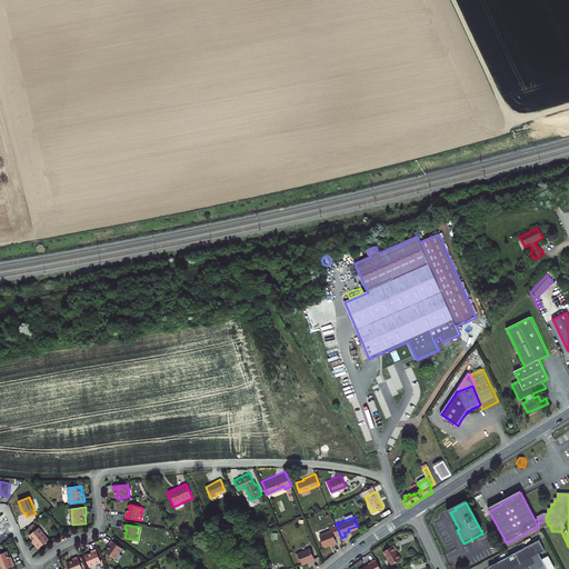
[(39,549),(50,540),(40,528),(30,536),(36,542),(33,543),(39,549)]
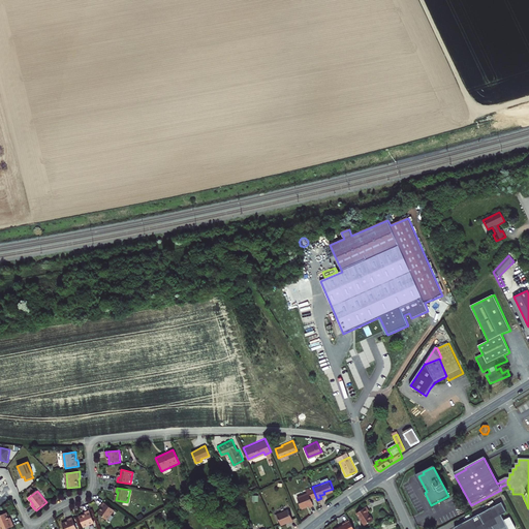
[(313,504),(309,492),(297,496),(302,508),(304,507),(307,506),(306,505),(308,504),(309,506),(313,504)]
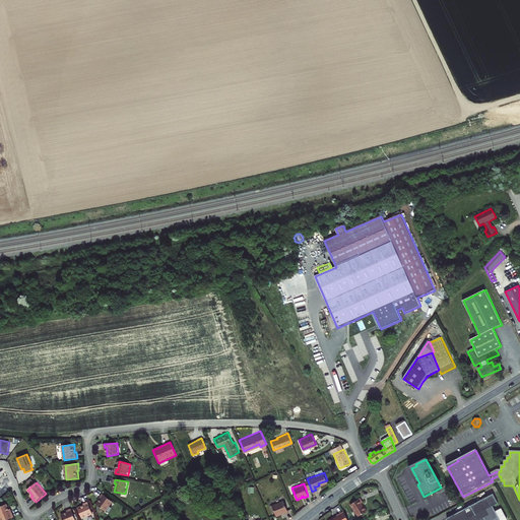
[(114,502),(104,494),(101,497),(103,498),(98,504),(107,511),(114,502)]
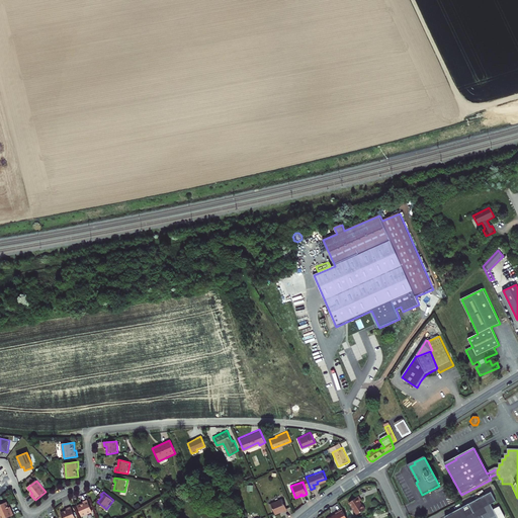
[(492,517),(488,508),(493,505),(488,495),(466,507),(443,517),(492,517)]
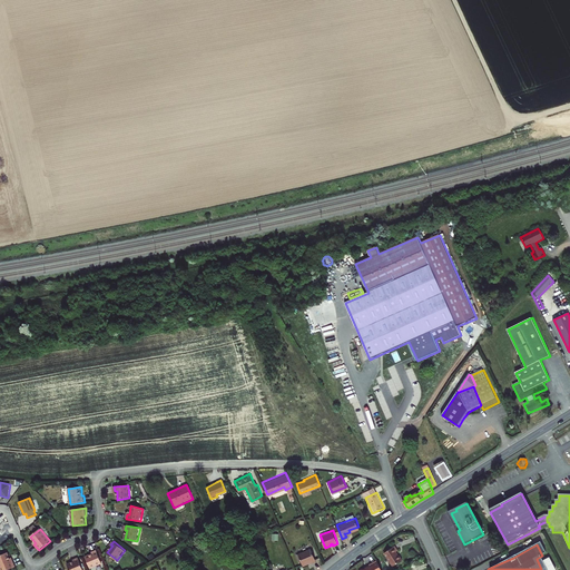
[(310,547),(297,551),(302,563),(304,562),(307,561),(307,560),(310,559),(311,561),(315,559),(310,547)]
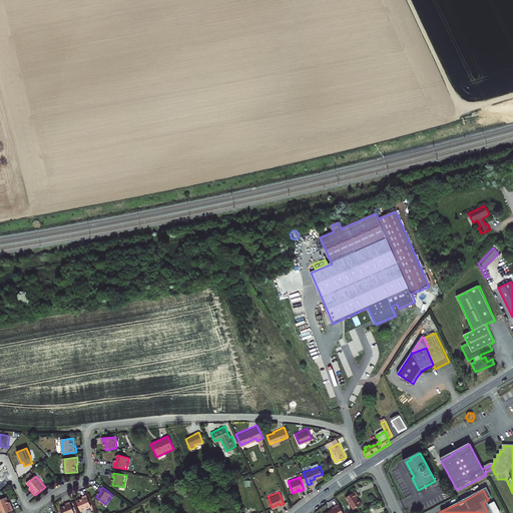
[(354,510),(362,504),(358,499),(356,497),(358,496),(357,494),(355,492),(346,498),(354,510)]
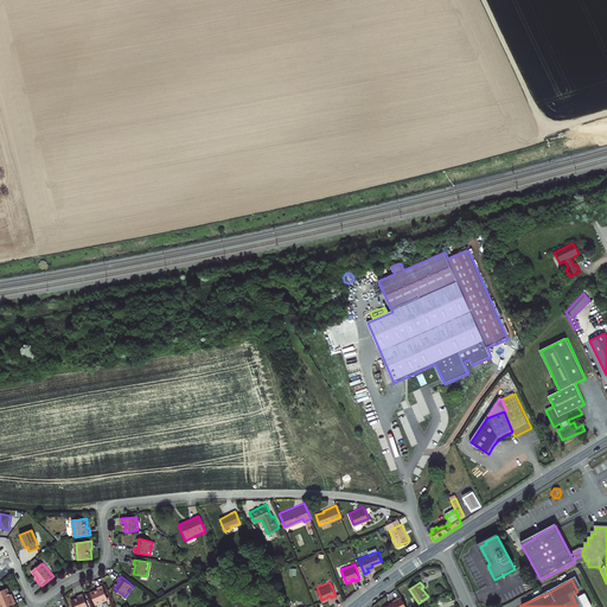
[(110,601),(104,587),(100,588),(101,590),(93,594),(97,606),(110,601)]
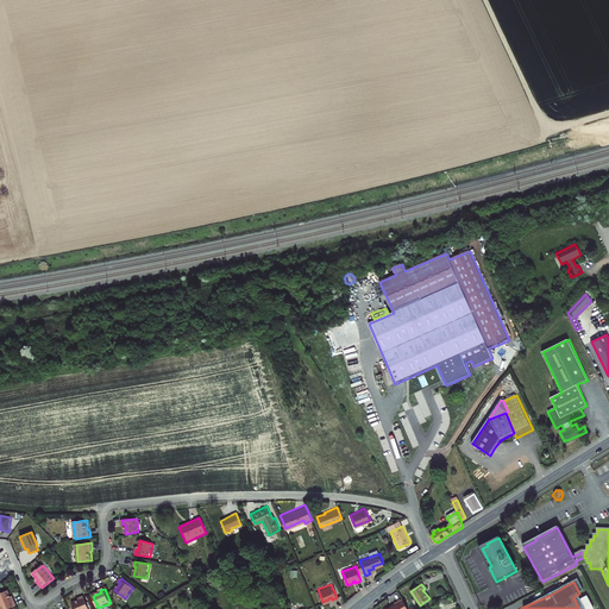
[(8,591),(0,595),(0,606),(1,608),(10,608),(17,607),(14,598),(12,600),(8,591)]
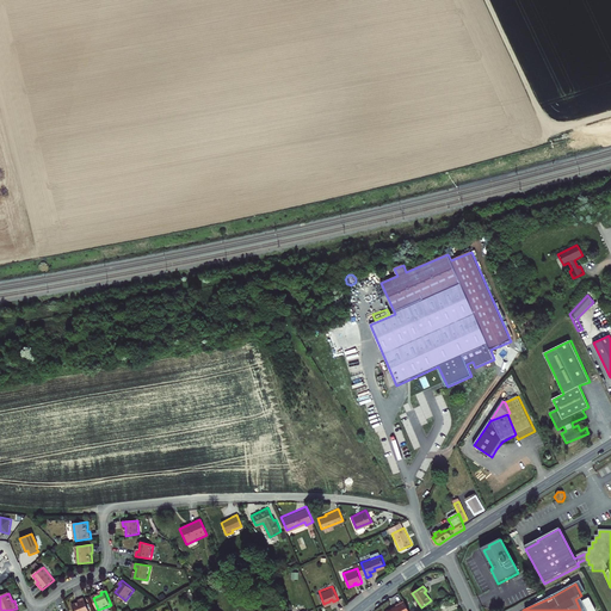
[(393,604),(401,599),(399,594),(389,599),(393,604)]
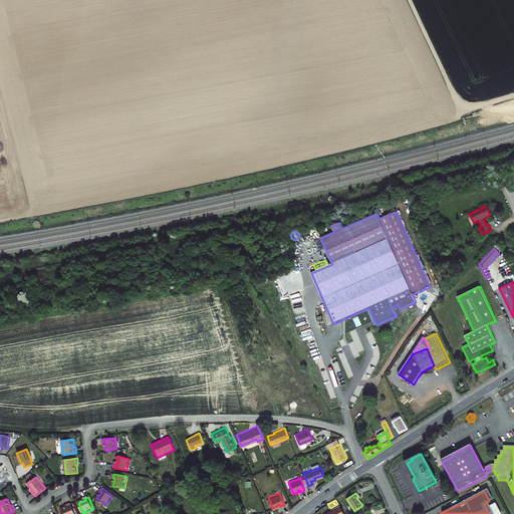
[(75,513),(71,504),(67,505),(68,507),(61,510),(62,513),(75,513)]
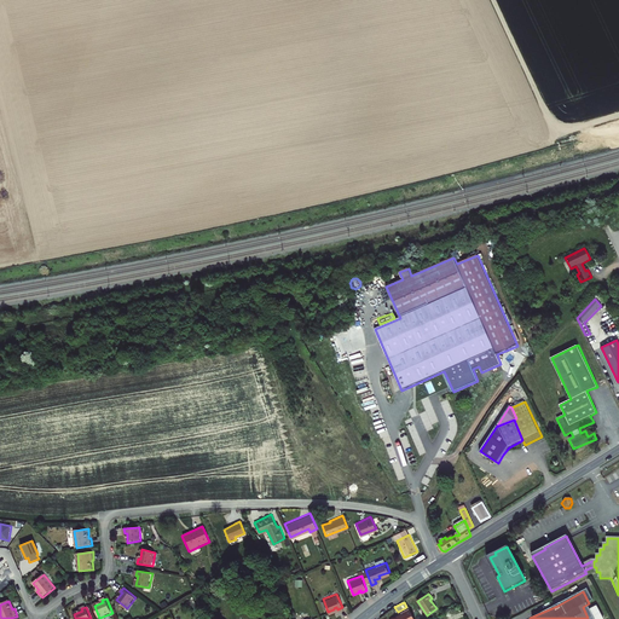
All buildings are outlined.
